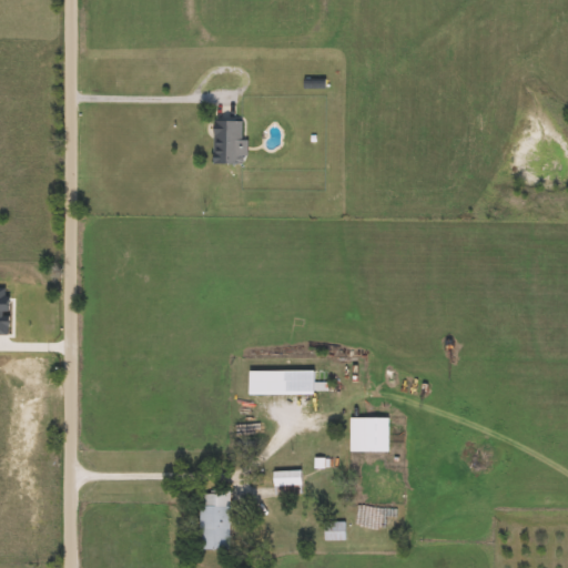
[(215,164),(215,121),(246,121),(246,164),(215,164)]
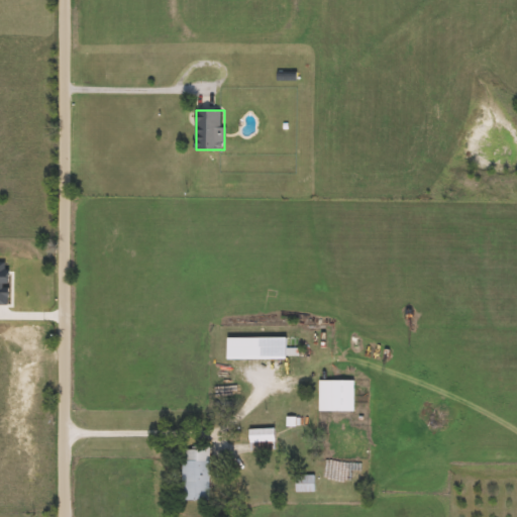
[(288,358),(227,358),(227,337),(288,337),(288,358)]
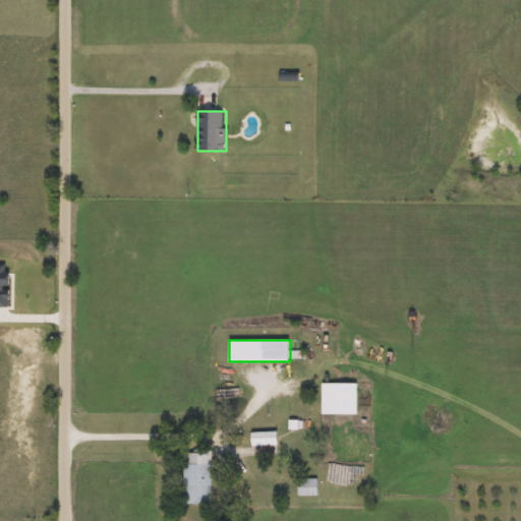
[(357,384),(357,414),(323,414),(323,384),(357,384)]
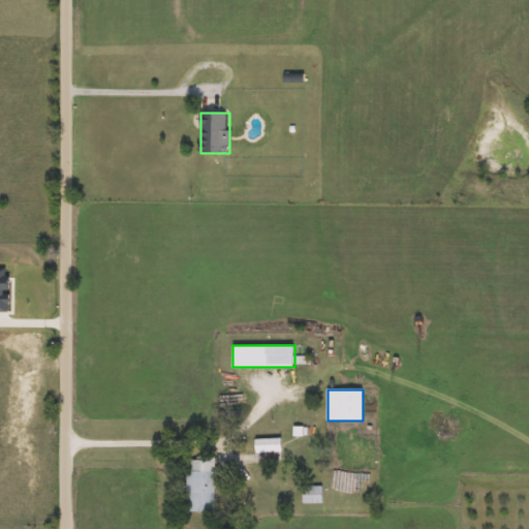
[(255,439),(282,439),(282,454),(255,454),(255,439)]
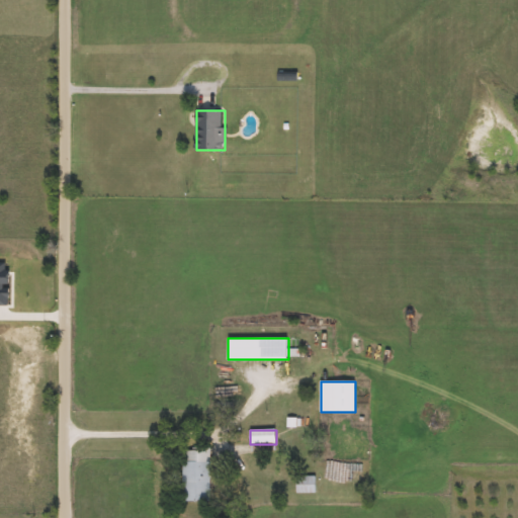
[(184,448),(210,448),(210,463),(219,463),(219,469),(217,469),(217,477),(210,477),(210,502),(184,502),(184,448)]
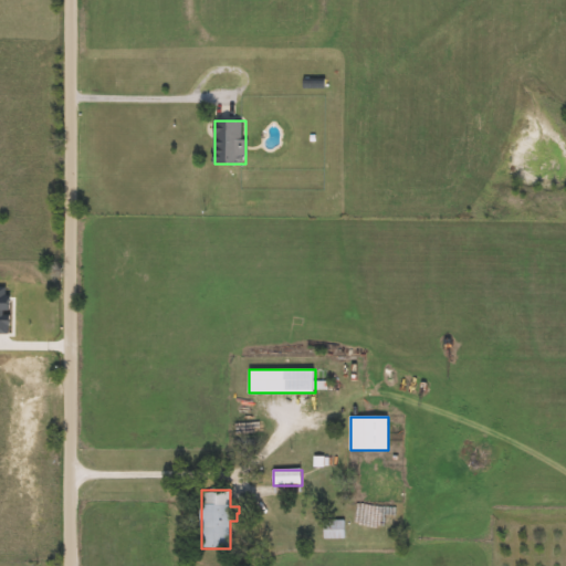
[(324,537),(324,521),(345,521),(345,537),(324,537)]
